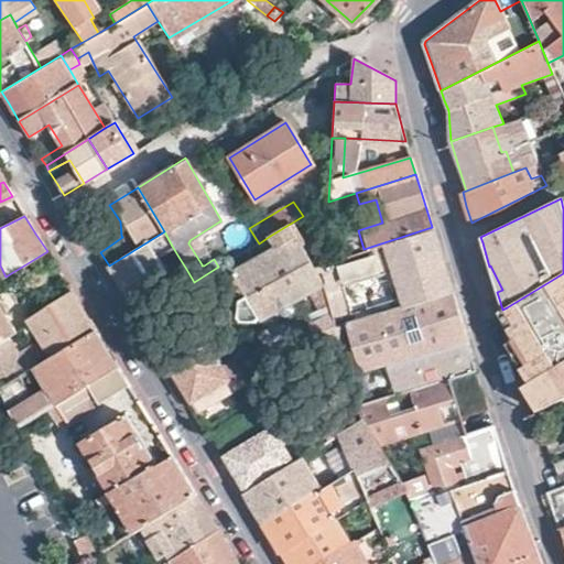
[(306,227),(303,216),(270,236),(275,246),(232,272),(246,296),(310,269),(294,235),(306,227)]
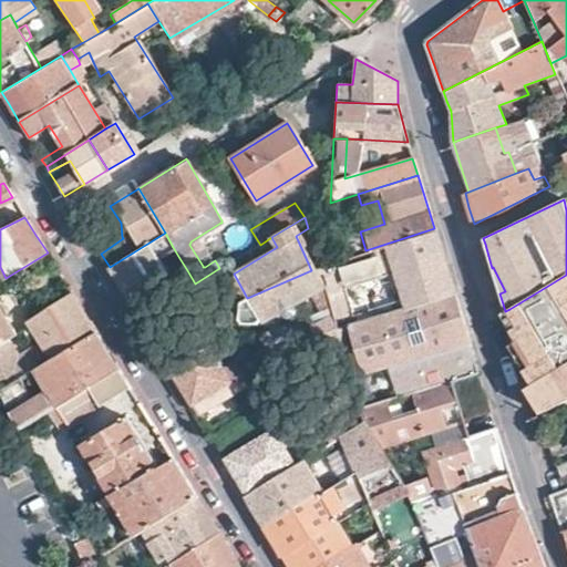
[(94,226),(91,218),(82,224),(86,230),(94,226)]
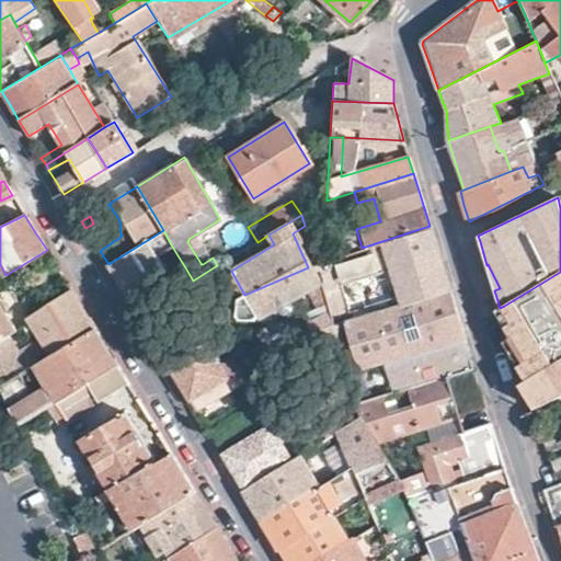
[(438,256),(430,226),(362,248),(332,258),(320,262),(334,324),(344,321),(448,288),(438,256)]
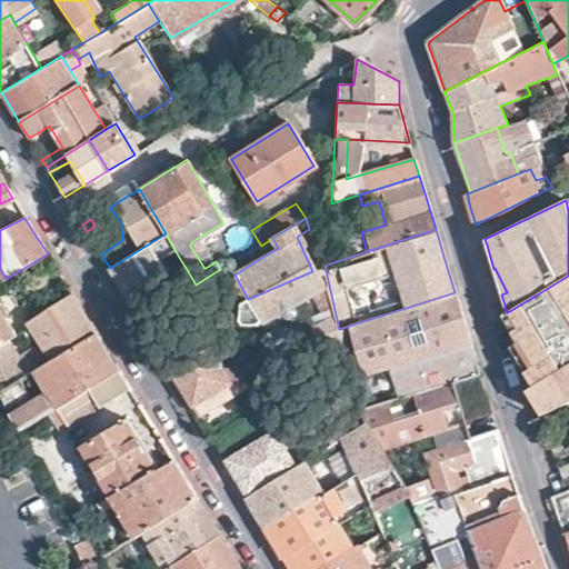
[(173,248),(166,233),(110,268),(118,282),(125,292),(159,271),(152,261),(173,248)]
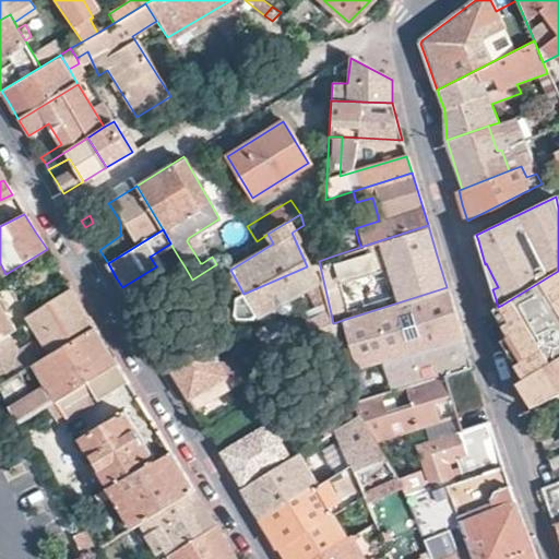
[(328,249),(316,252),(319,261),(331,257),(328,249)]
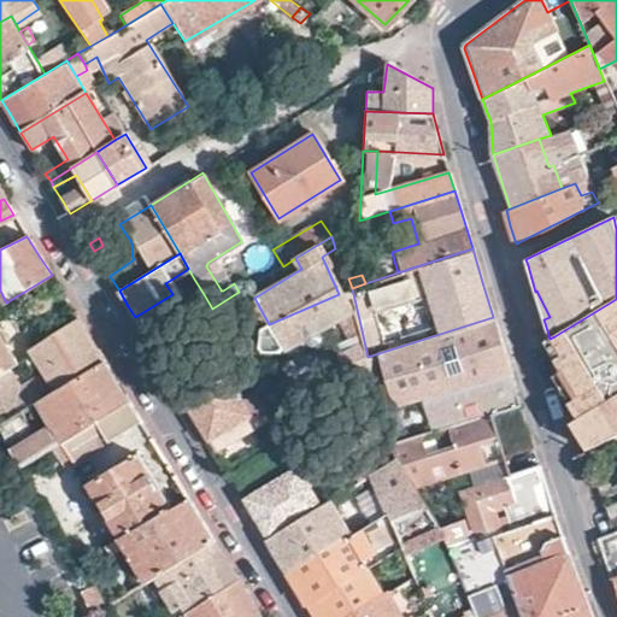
[(339,294),(269,324),(263,328),(264,348),(286,351),(305,340),(309,345),(321,344),(322,338),(344,325),(350,335),(347,339),(339,342),(342,352),(338,354),(351,381),(356,381),(360,389),(375,382),(368,357),(352,288),(339,294)]
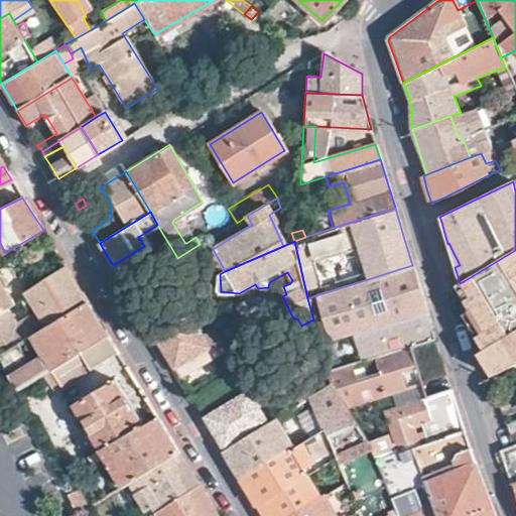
[(450,253),(455,267),(460,265),(448,243),(447,244),(450,253)]
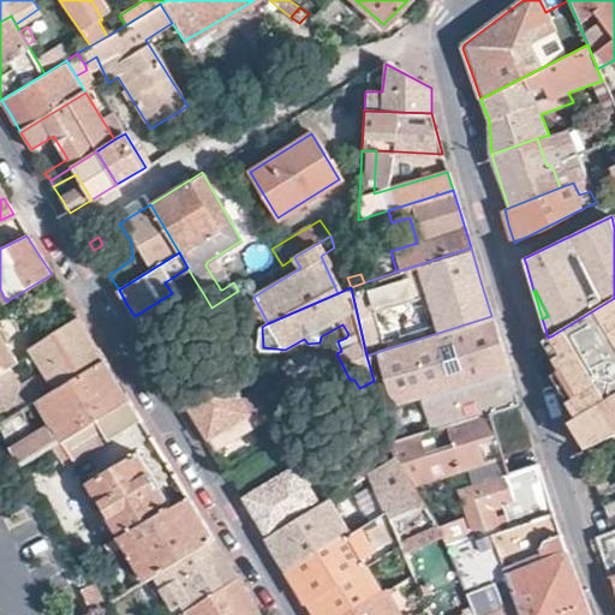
[(150,344),(212,308),(203,293),(179,306),(172,293),(135,316),(143,332),(150,344)]
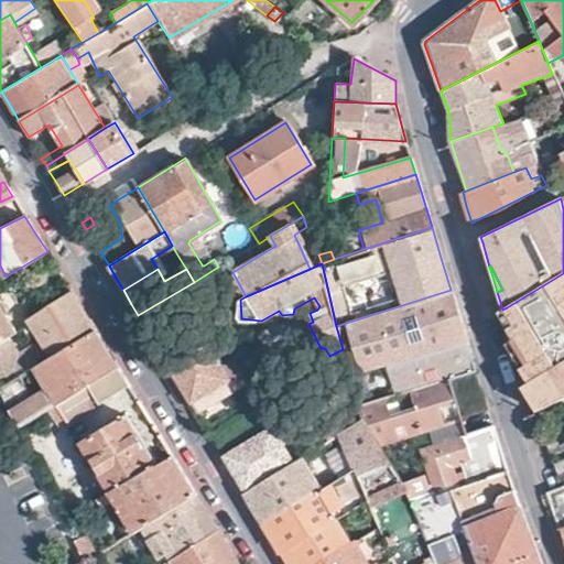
[(563,273),(543,285),(507,307),(516,323),(508,328),(511,340),(518,354),(524,365),(519,367),(541,409),(563,398),(563,273)]
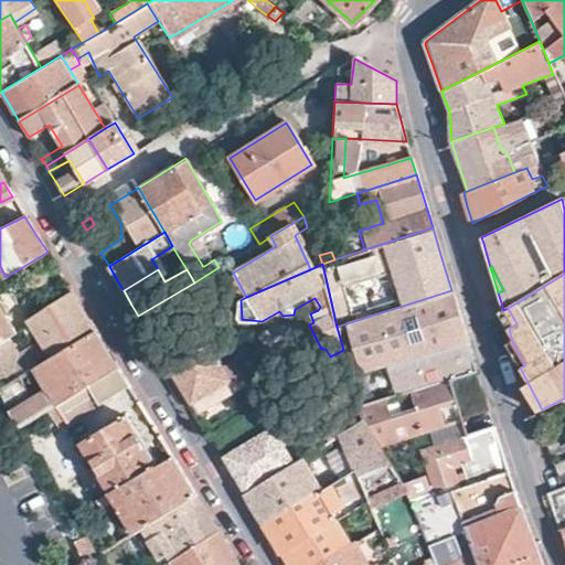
[(359,370),(465,338),(457,311),(451,290),(347,323),(359,370)]
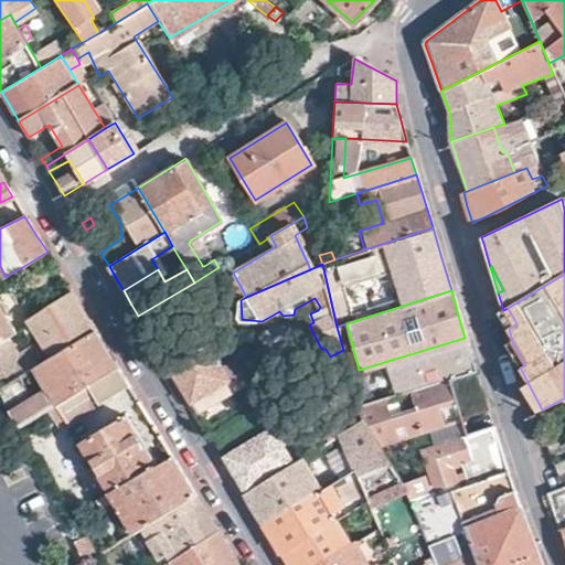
[(86,316),(71,291),(27,319),(29,323),(38,341),(50,360),(95,331),(86,316)]
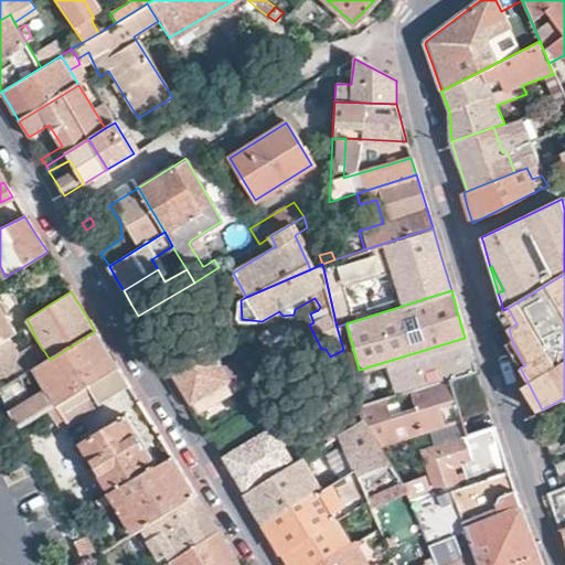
[(0,341),(14,332),(0,308),(0,341)]
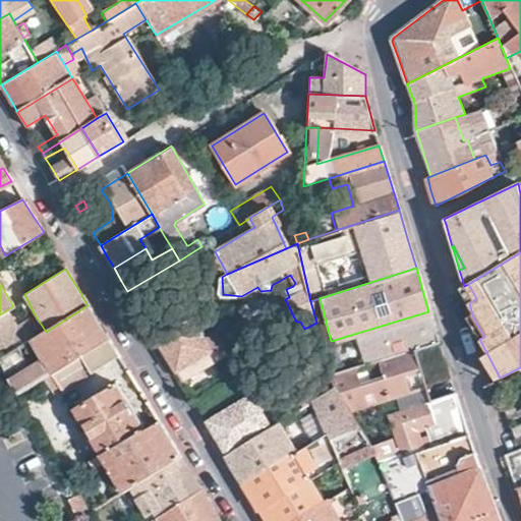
[(320,298),(310,301),(316,323),(322,344),(331,341),(320,298)]
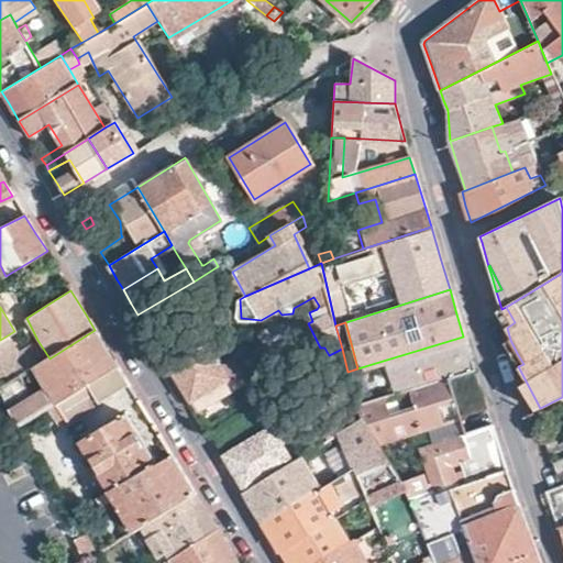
[(107,349),(95,330),(50,359),(35,368),(47,389),(10,412),(17,427),(118,367),(107,349)]
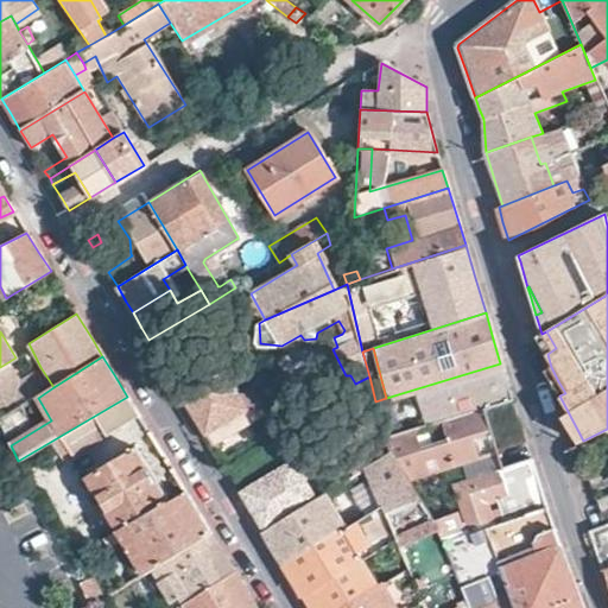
[(485,407),(511,399),(500,363),(386,398),(375,401),(385,438),(390,454),(415,495),(443,542),(485,526),(545,506),(531,458),(501,467),(485,407)]
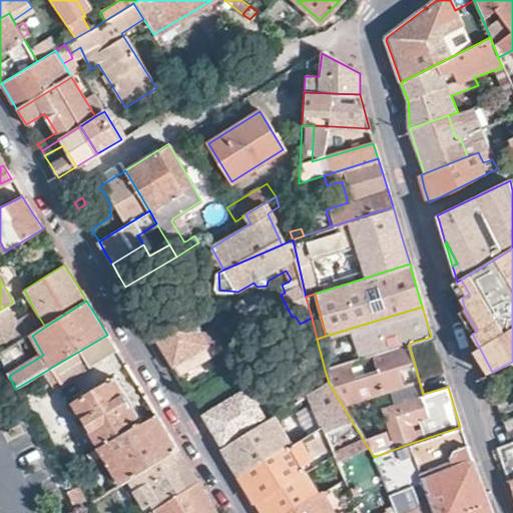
[(45,327),(34,310),(21,319),(32,336),(45,327)]
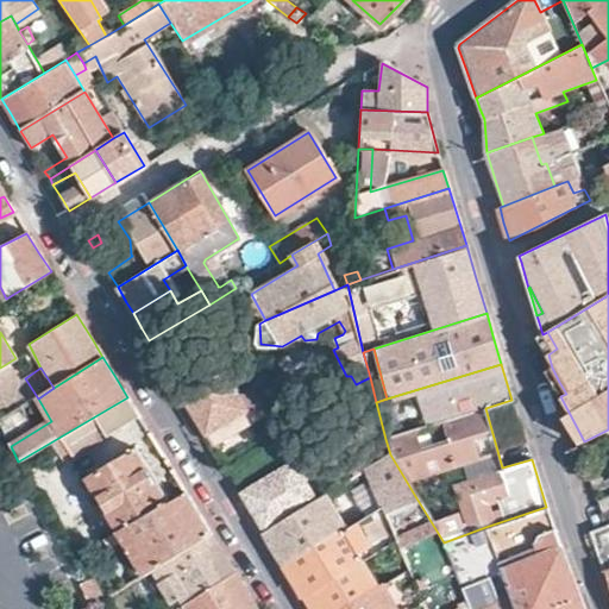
[(224,371),(207,382),(182,396),(201,425),(213,445),(265,414),(252,389),(238,396),(224,371)]
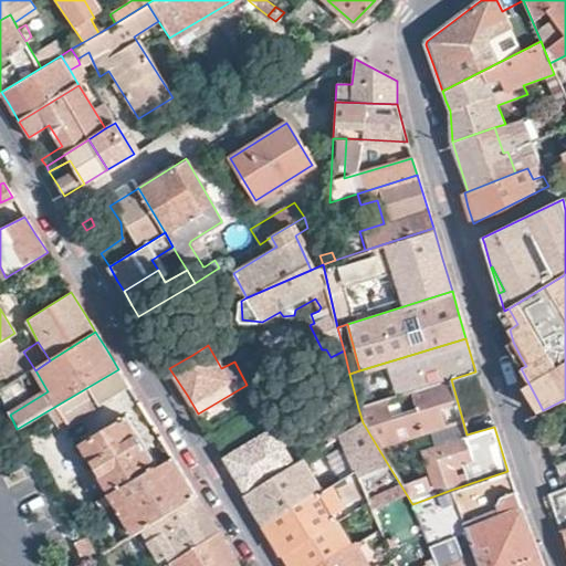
[(165,359),(169,368),(192,355),(188,346),(165,359)]
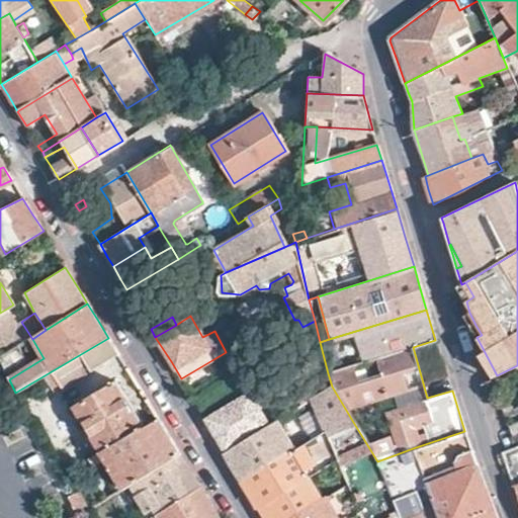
[(0,359),(13,350),(0,326),(0,359)]
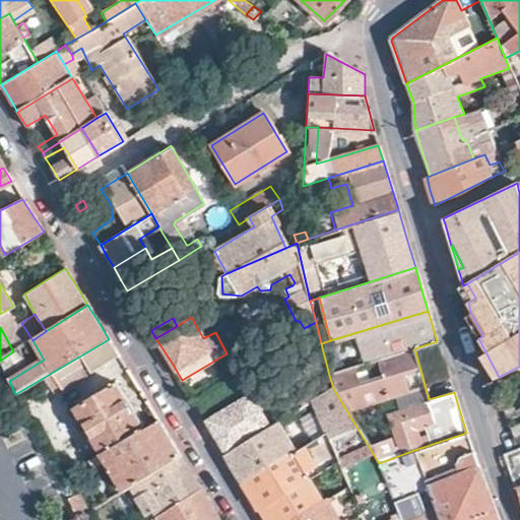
[(15,394),(16,397),(23,409),(62,386),(63,387),(118,353),(109,339),(15,394)]
